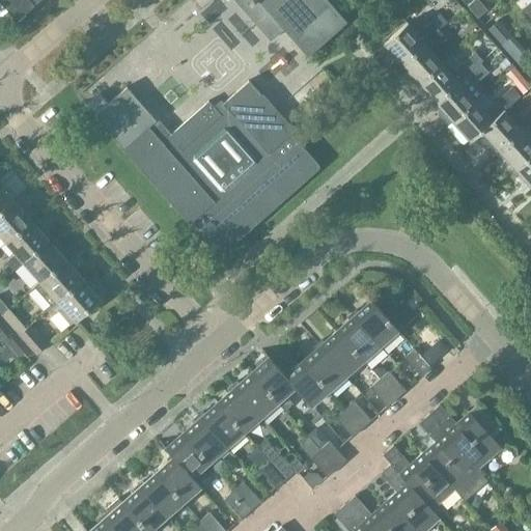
[(39,0),(0,0),(0,1),(17,20),(39,0)]
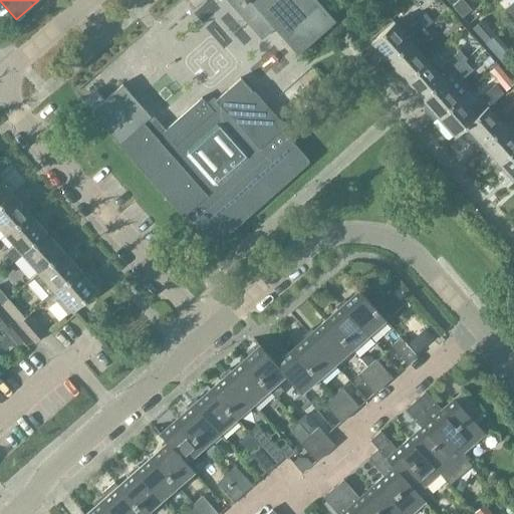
[(226,0),(262,39),(275,28),(298,54),(335,21),(316,0),(226,0)]
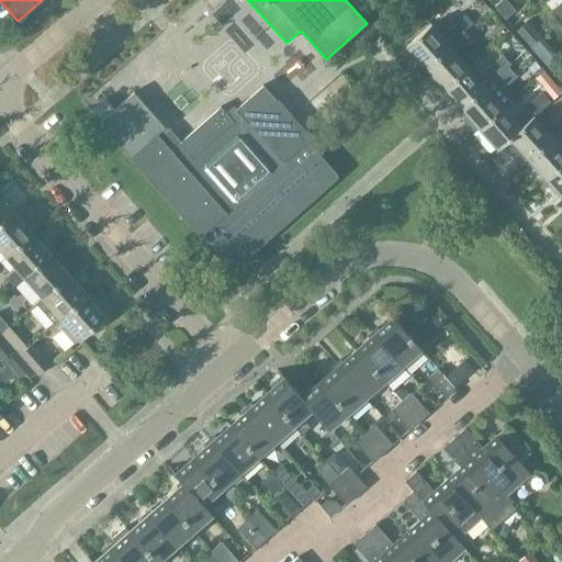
[(506,0),(501,0),(494,6),(507,20),(516,11),(506,0)]
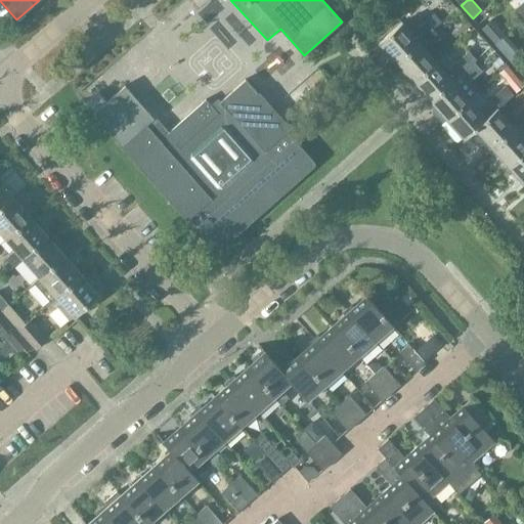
[(523,1),(515,10),(522,19),(523,17),(523,1)]
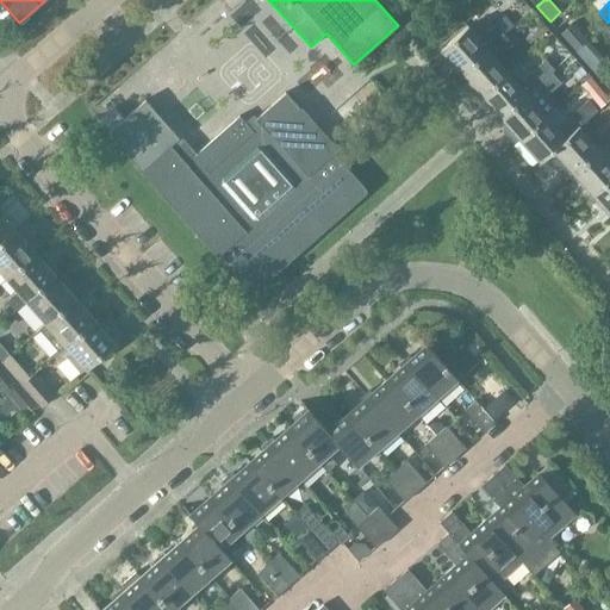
[(505,17),(495,25),(504,36),(514,26),(505,17)]
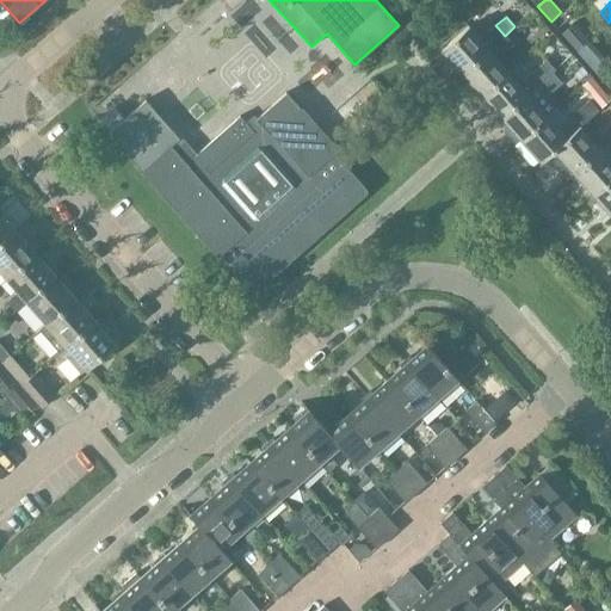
[(573,24),(562,34),(578,50),(586,43),(588,41),(573,24)]
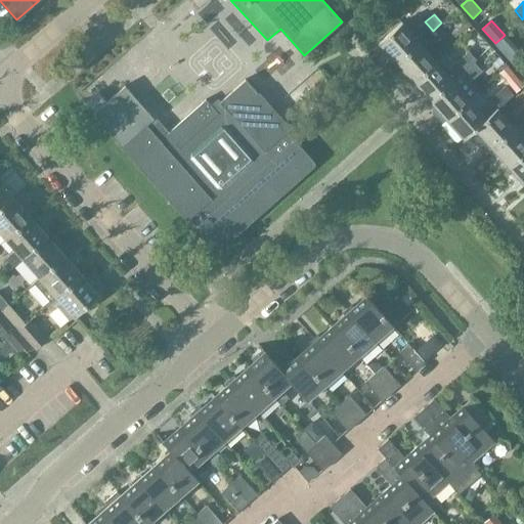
[(402,23),(378,44),(395,63),(404,55),(433,31),(425,22),(411,34),(404,26),(402,23)]
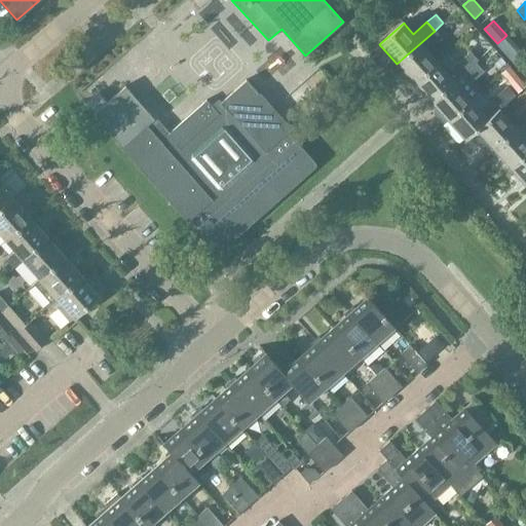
[(406,55),(397,64),(414,83),(438,62),(442,59),(433,48),(442,39),(435,31),(406,55)]
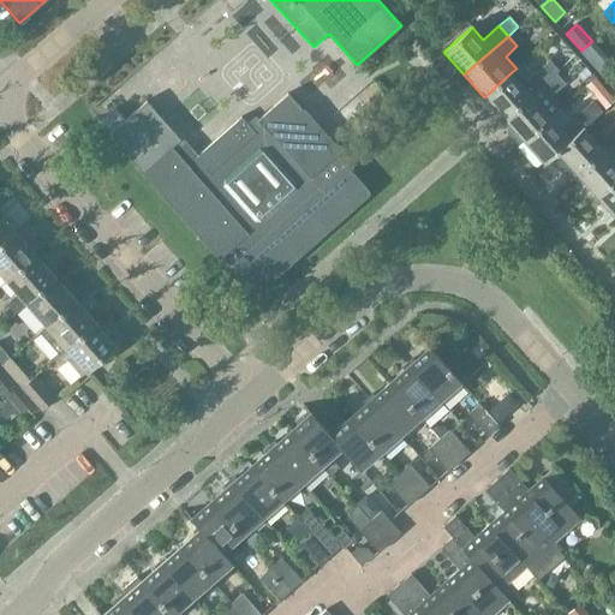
[(590,43),(581,51),(601,73),(608,67),(609,65),(590,43)]
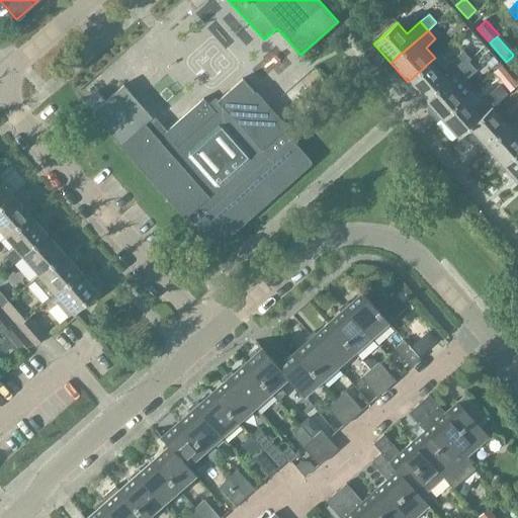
[(424,100),(468,62),(470,59),(463,51),(440,71),(431,61),(408,82),(424,100)]
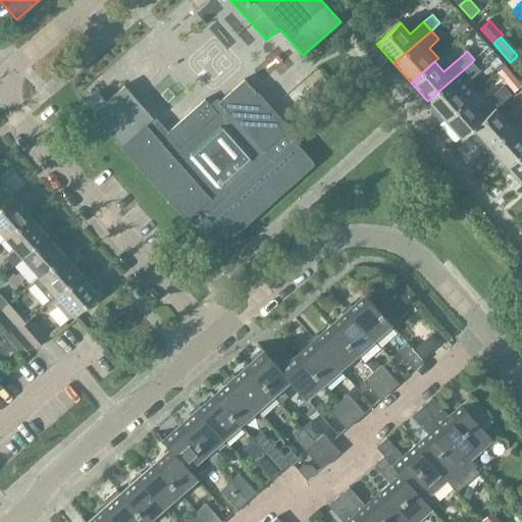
[(521,63),(516,57),(510,62),(521,74),(521,63)]
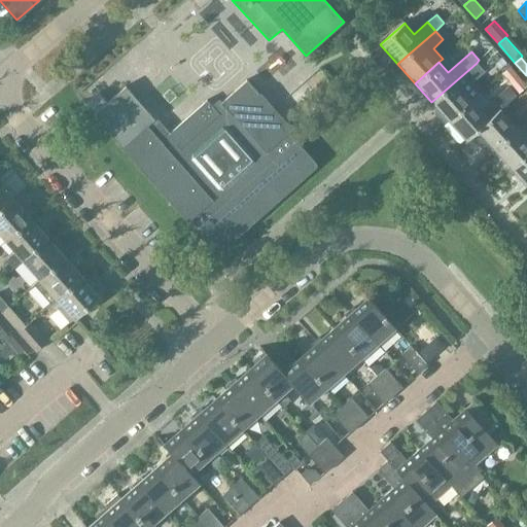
[(431,102),(430,104),(434,109),(434,114),(442,124),(447,123),(449,121),(472,100),(481,93),(471,82),(484,71),(477,63),(431,102)]
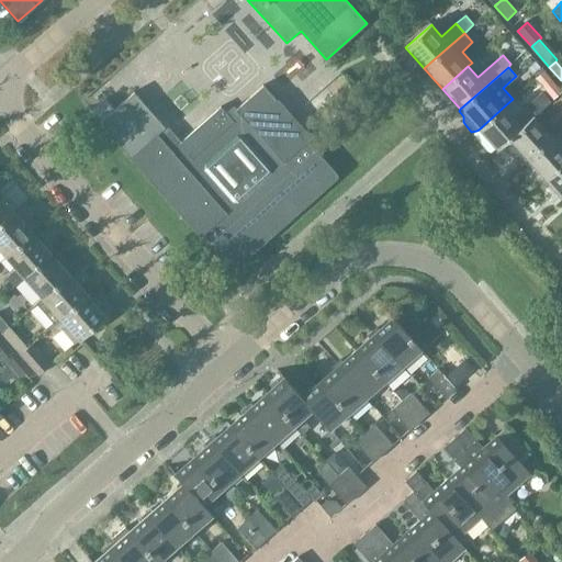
[(561,90),(546,72),(537,81),(554,100),(561,92),(561,90)]
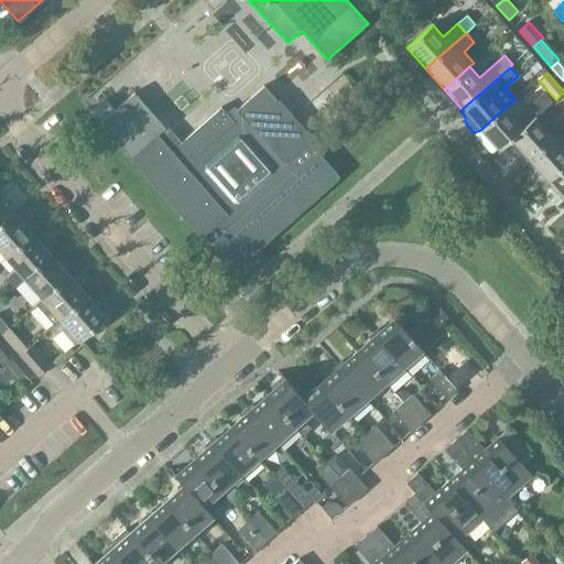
[(134,93),(101,122),(131,156),(165,195),(203,237),(203,236),(234,270),(318,195),(339,176),(310,142),(312,140),(264,86),(235,112),(230,117),(221,108),(180,144),(165,128),(134,93)]
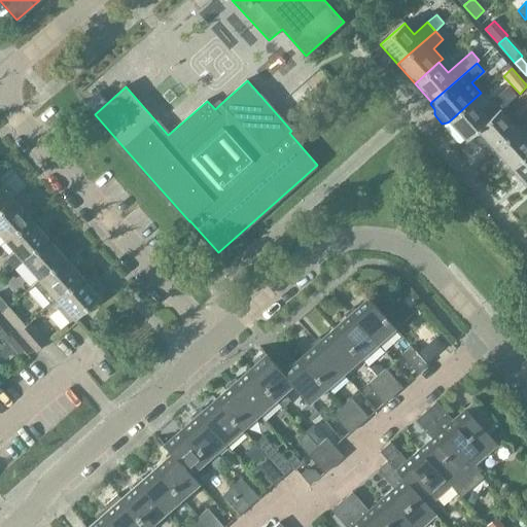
[(472,136),(479,131),(478,130),(500,110),(505,106),(516,97),(507,88),(482,110),(472,100),(449,121),(466,141),(472,136)]
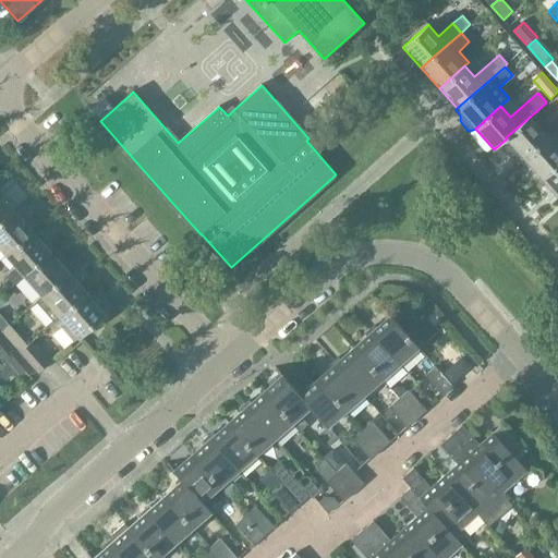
[(507,138),(500,144),(510,155),(514,156),(520,161),(524,158),(557,126),(557,110),(555,113),(544,123),(535,112),(530,117),(506,137),(507,138)]
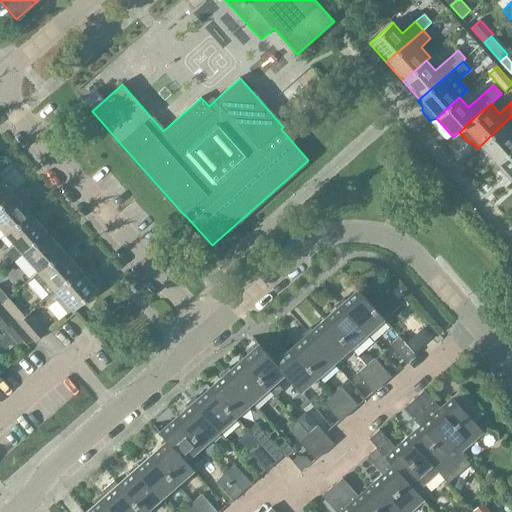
[(511,116),(481,145),(477,148),(482,153),(482,158),(489,166),(493,166),(497,163),(511,149),(511,116)]
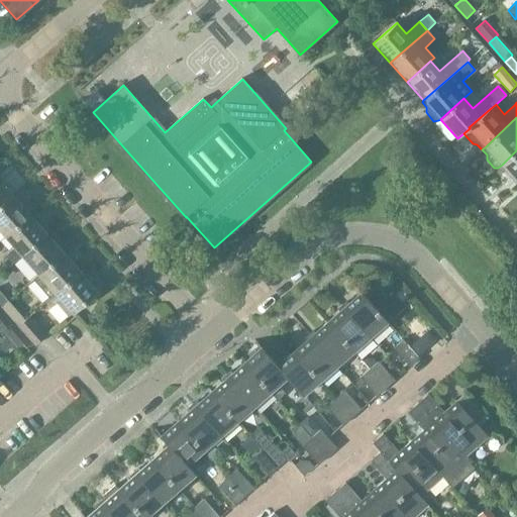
[(516,150),(502,165),(514,179),(516,182),(516,150)]
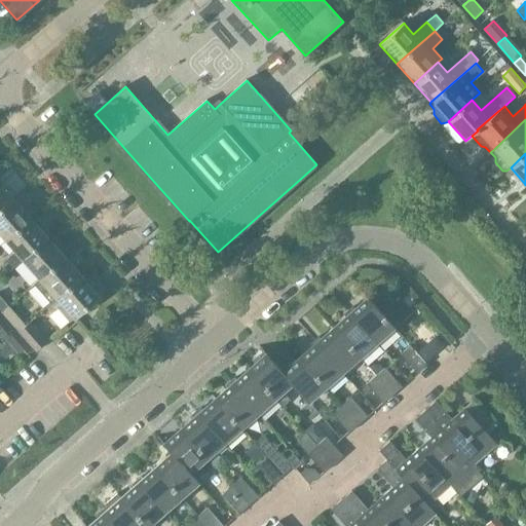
[(0,211),(14,198),(13,197),(15,194),(10,188),(6,189),(0,182),(0,211)]
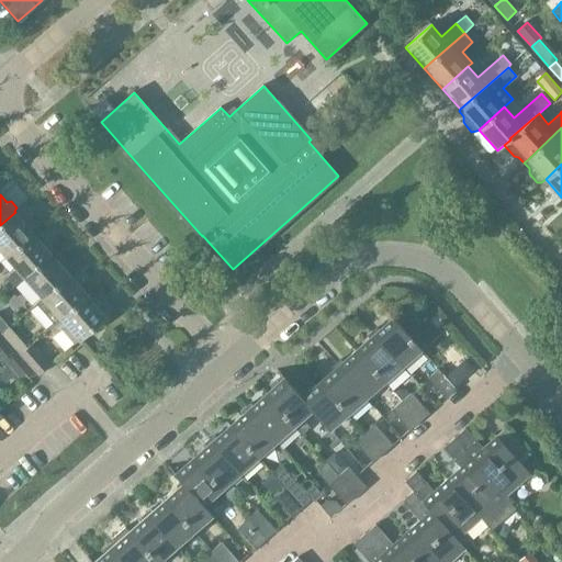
[(0,225),(0,250),(7,258),(34,233),(15,212),(0,225)]
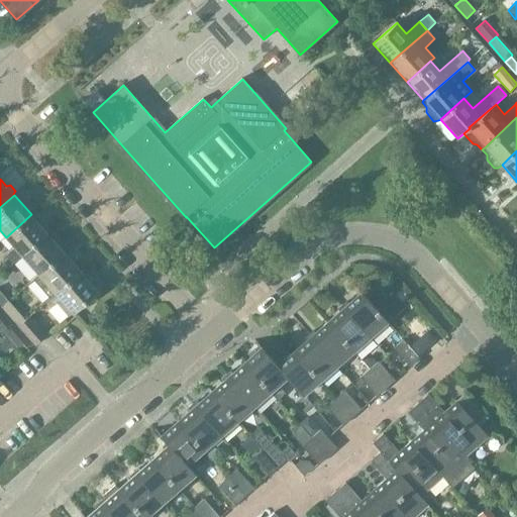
[(31,214),(6,237),(10,241),(15,247),(6,254),(13,264),(22,255),(47,233),(31,214)]
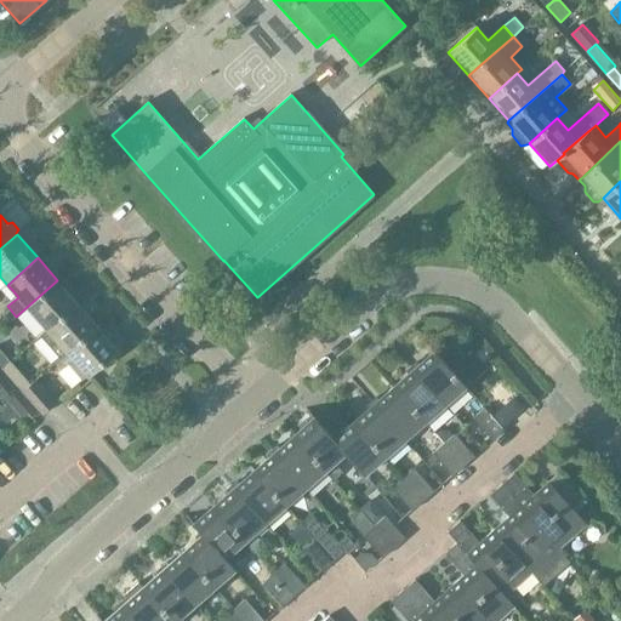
[(27,307),(46,330),(78,303),(57,280),(27,307)]
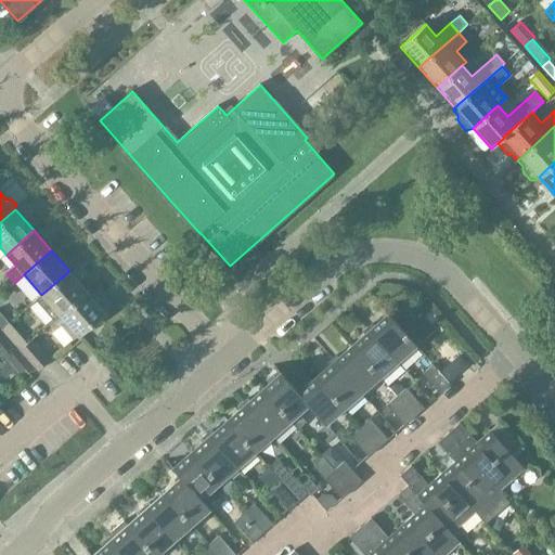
[(41,295),(36,300),(53,321),(87,292),(69,271),(41,295)]
